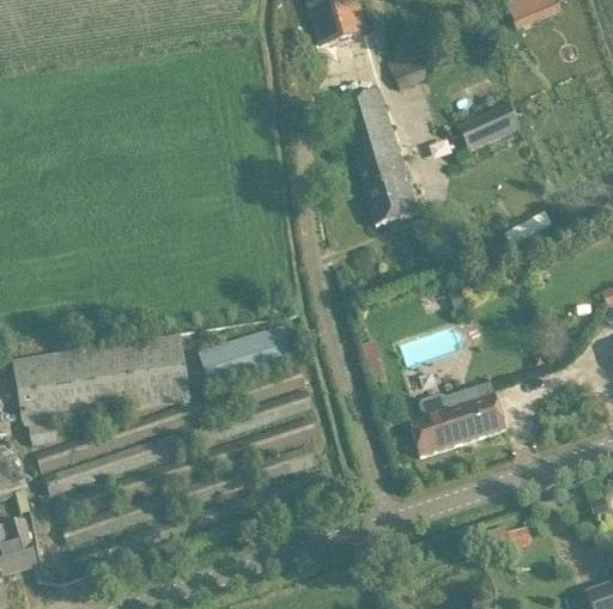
[(307,0),(320,43),(365,29),(356,0),(307,0)]
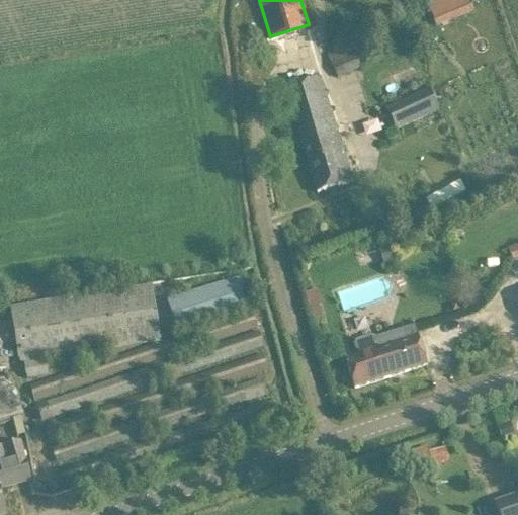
[(436,22),(471,8),(467,0),(435,0),(428,3),(436,22)]
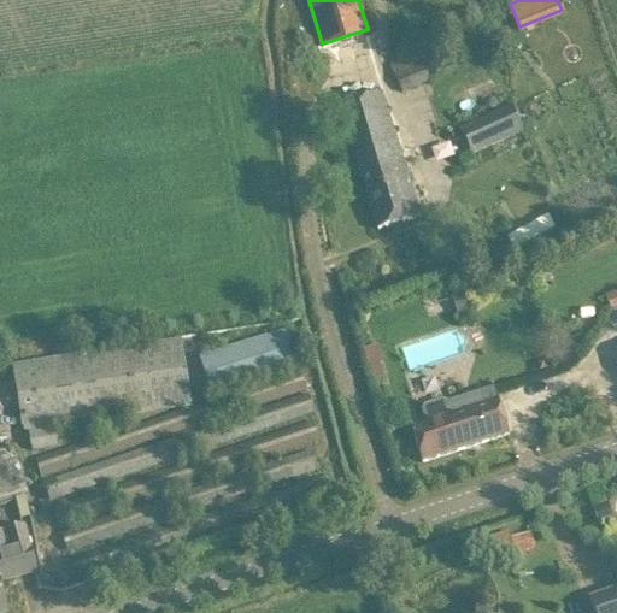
[(403,90),(430,78),(428,75),(446,66),(436,43),(391,64),(403,90)]
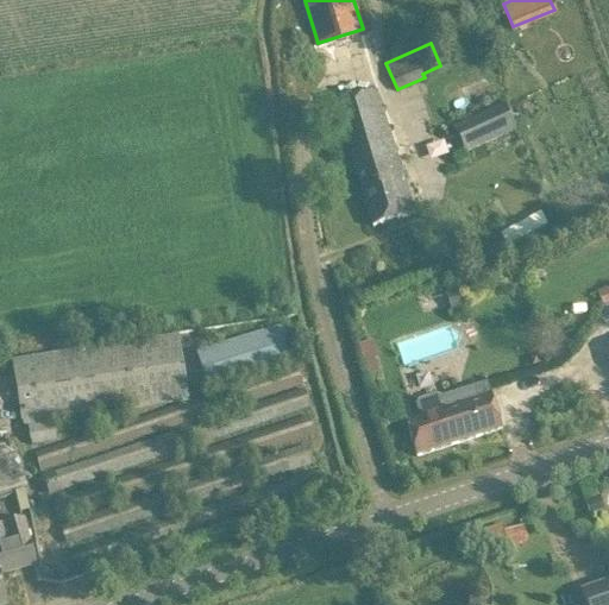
[(374,225),(396,218),(415,212),(376,88),(334,100),(374,225)]
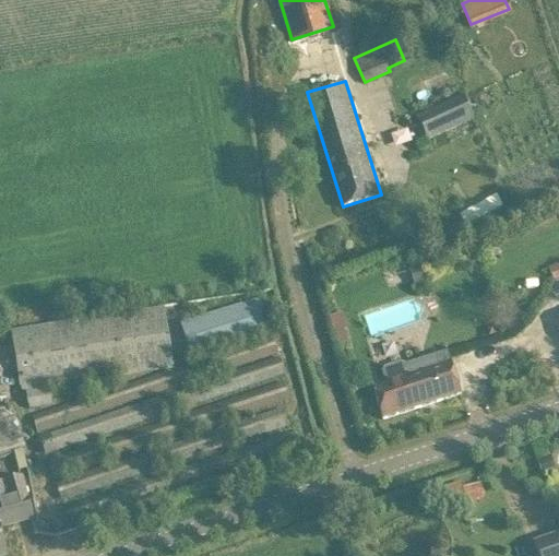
[(428,139),(474,118),(463,93),(417,114),(428,139)]
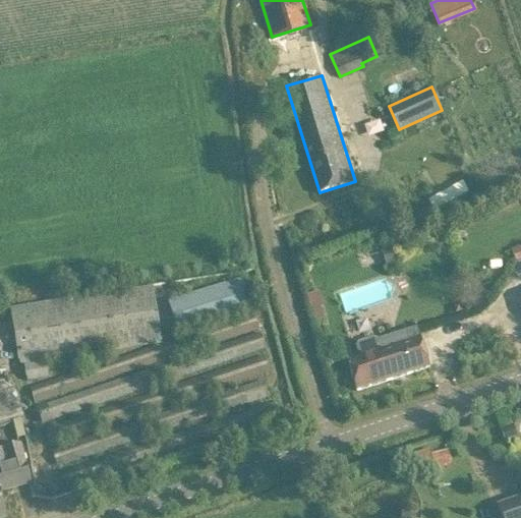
[(520,242),(511,247),(516,259),(520,255),(520,242)]
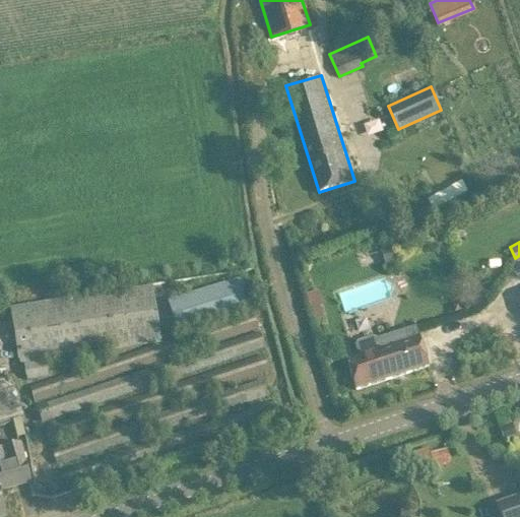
[(389,244),(379,247),(384,262),(394,258),(389,244)]
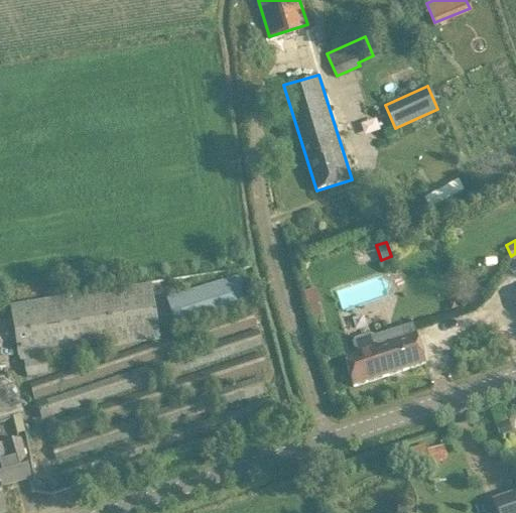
[(241,275),(166,296),(176,330),(251,307),(241,275)]
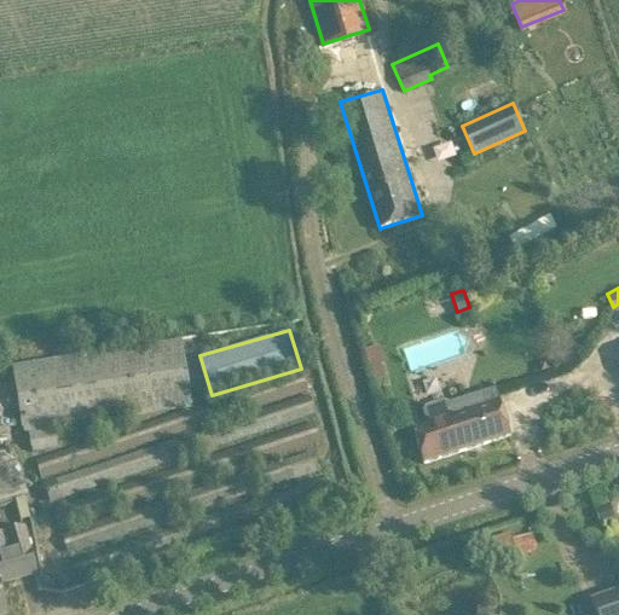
[(12,363),(23,430),(192,405),(191,399),(185,364),(180,337),(12,363)]
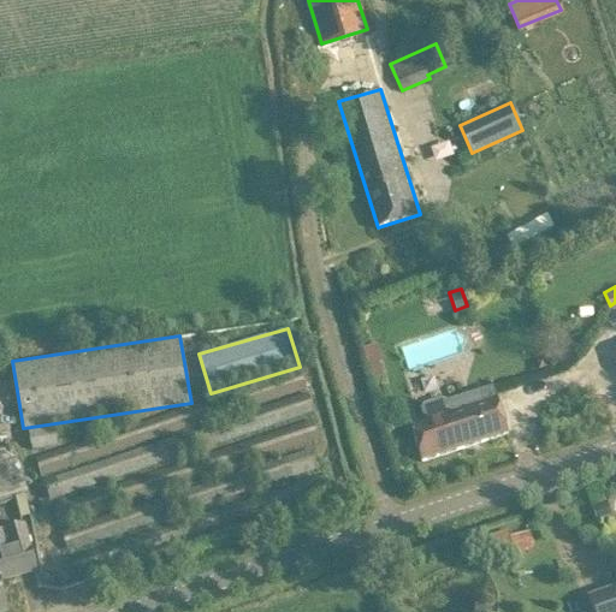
[(379,362),(368,366),(372,378),(383,374),(379,362)]
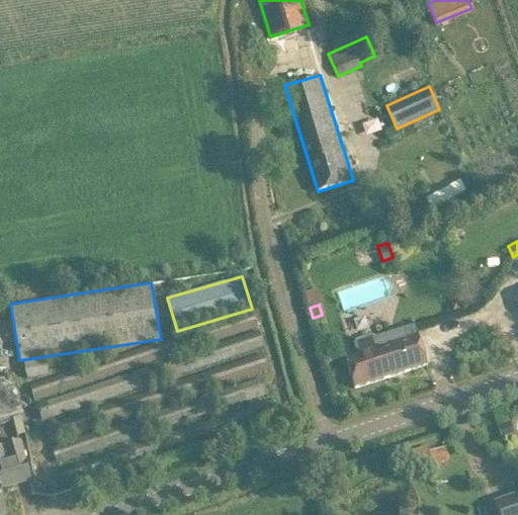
[(252,311),(164,339),(29,383),(34,399),(257,325),(252,311)]
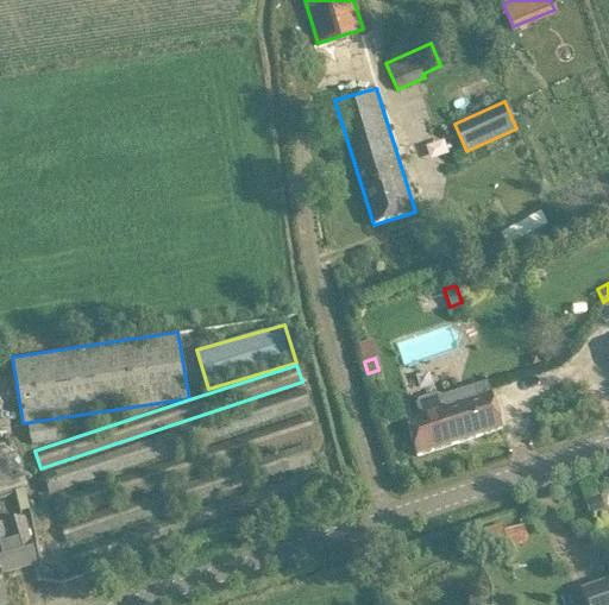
[(50,491),(311,405),(305,386),(44,473),(50,491)]
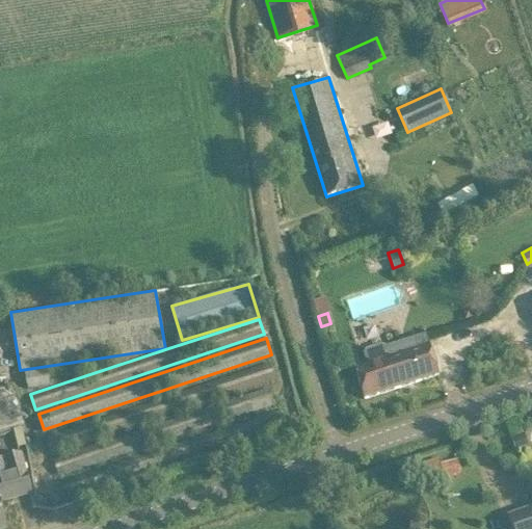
[(429,343),(389,355),(386,345),(380,343),(370,347),(365,348),(363,351),(367,363),(355,367),(364,397),(439,372),(432,352),(429,343)]
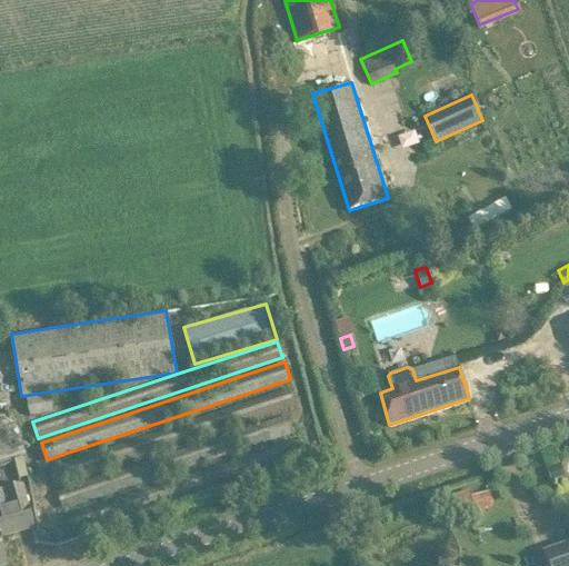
[(292,386),(48,467),(53,484),(298,403),(292,386)]
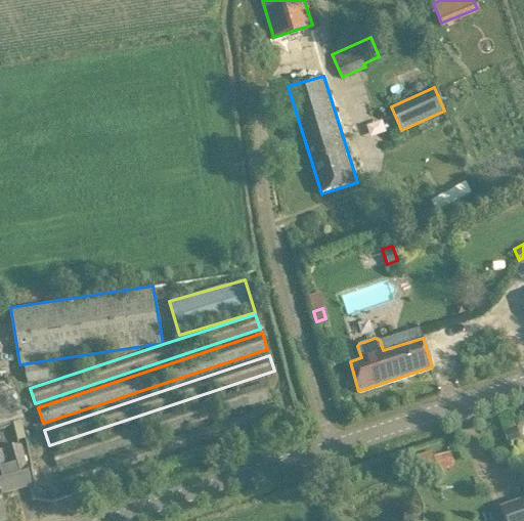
[(27,380),(48,378),(46,363),(25,365),(27,380)]
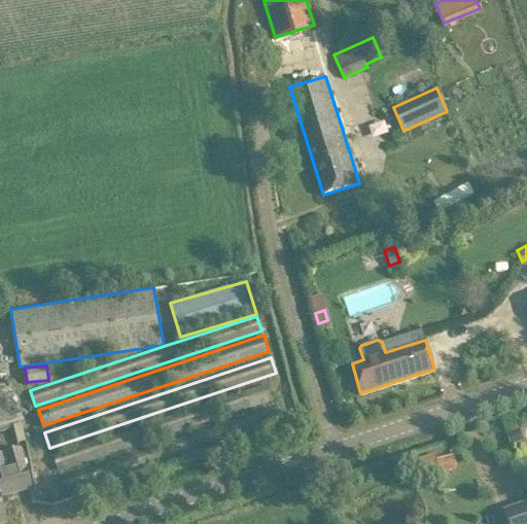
[(10,378),(0,381),(0,429),(26,420),(10,378)]
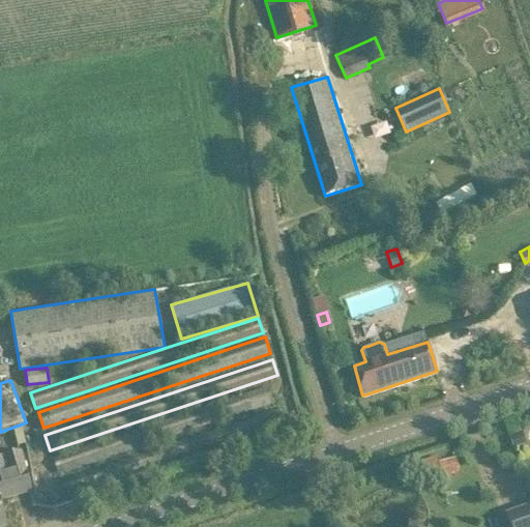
[(59,473),(272,402),(266,383),(53,455),(59,473)]
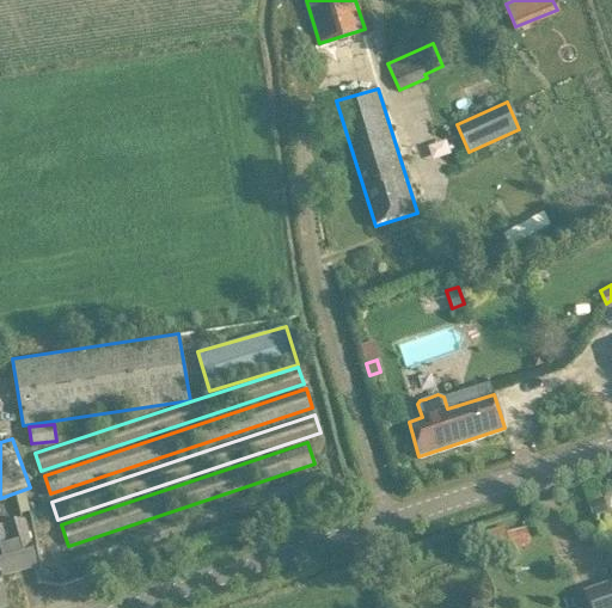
[(322,470),(69,552),(75,570),(328,489),(322,470)]
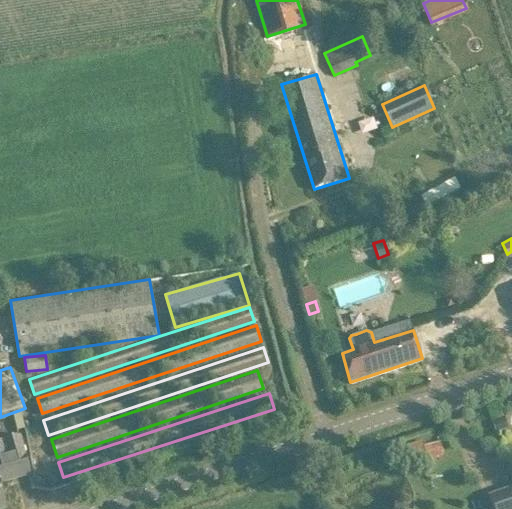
[(504,414),(491,419),(496,432),(509,427),(504,414)]
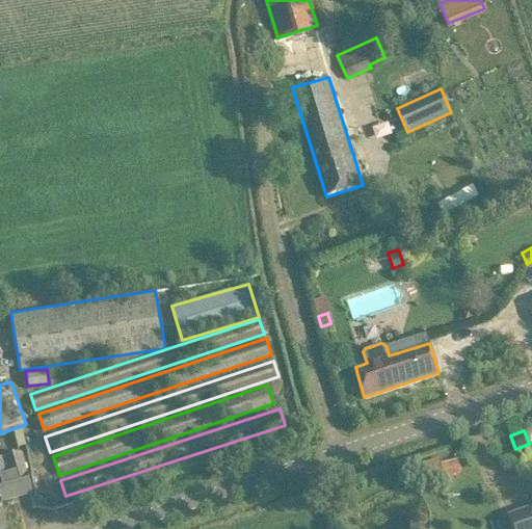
[(0,456),(0,525),(4,524),(0,506),(0,498),(31,490),(20,452),(0,456)]
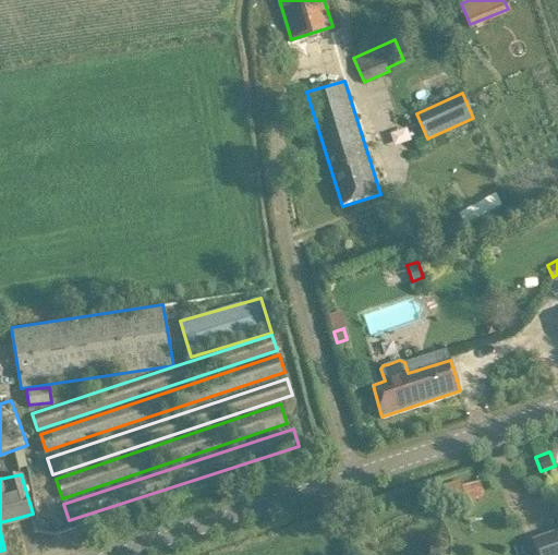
[(480,480),(461,484),(465,501),(484,496),(480,480)]
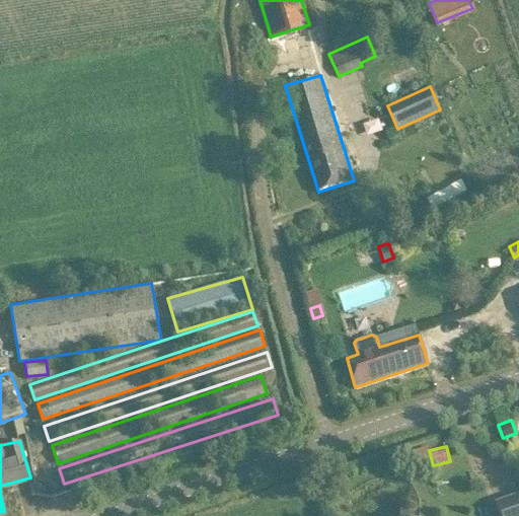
[(518,515),(518,492),(496,501),(500,515),(518,515)]
